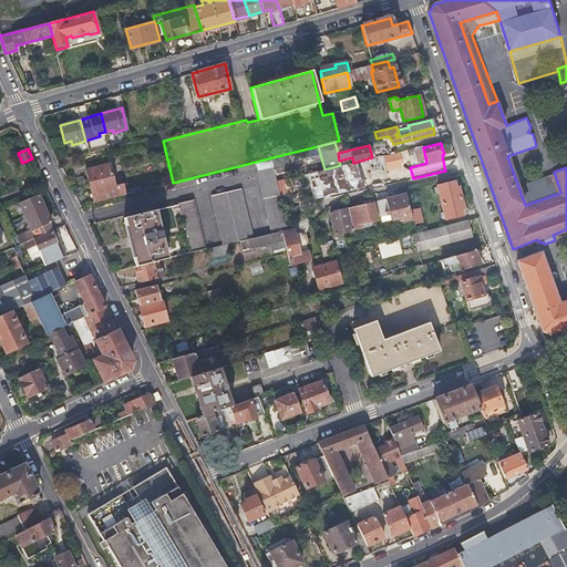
[(277,181),(275,173),(290,169),(286,154),(256,162),(272,234),(281,230),(290,229),(281,195),(280,195),(277,181)]
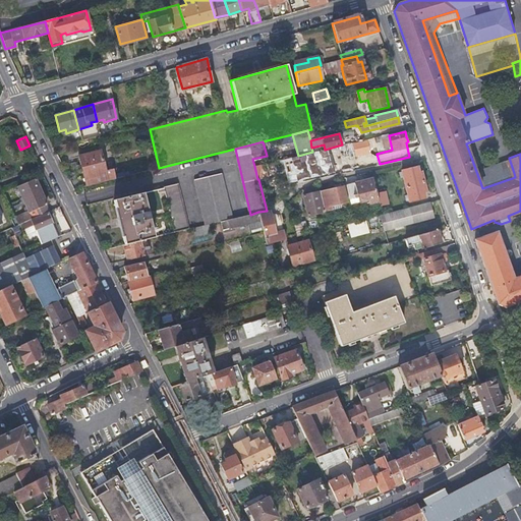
[(77,157),(80,168),(84,179),(85,186),(115,179),(113,169),(106,171),(101,151),(77,157)]
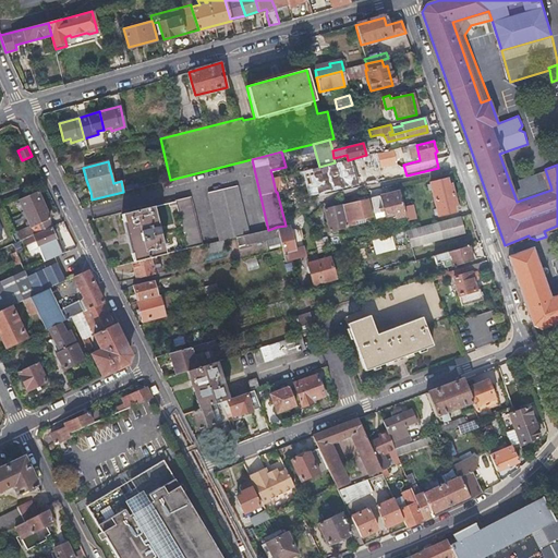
[(286,189),(282,176),(273,178),(276,192),(277,192),(286,189)]
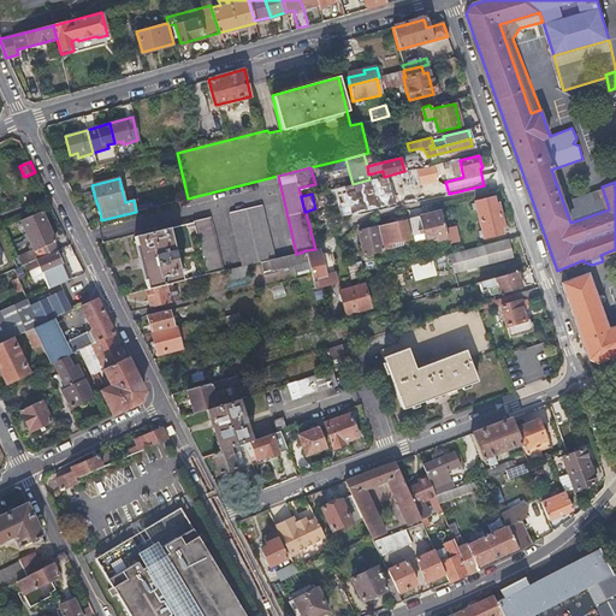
[(498,201),(497,201),(495,202),(493,195),(474,200),(479,219),(502,214),(498,201)]
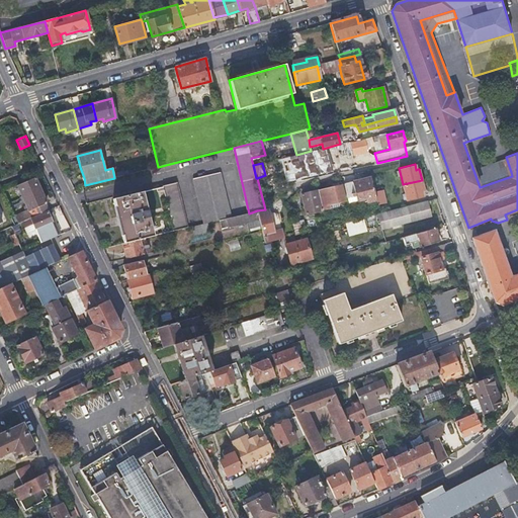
[(203,224),(222,220),(232,218),(221,172),(193,179),(203,224)]
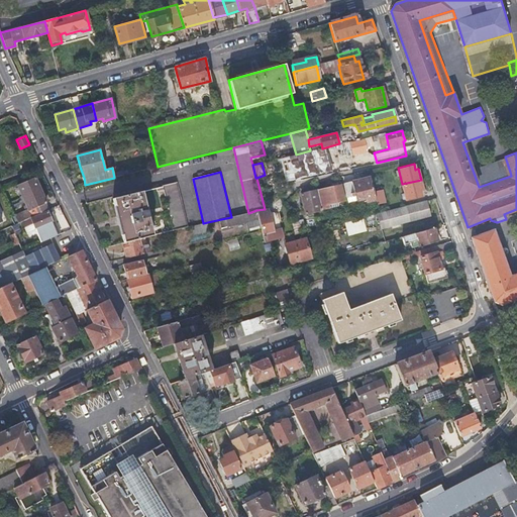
[(510,172),(478,184),(479,187),(511,176),(510,172)]
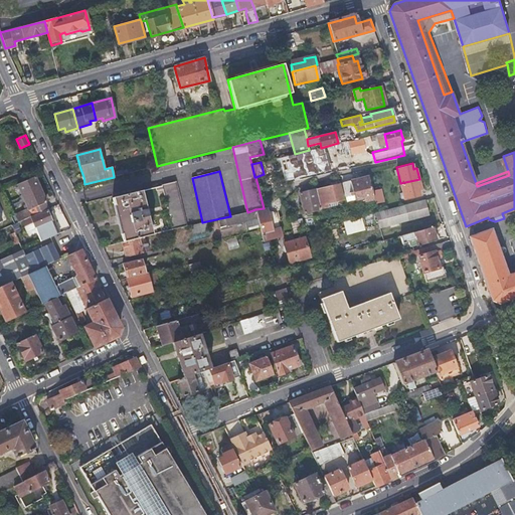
[(19,212),(22,220),(49,208),(35,175),(17,184),(27,208),(19,212)]
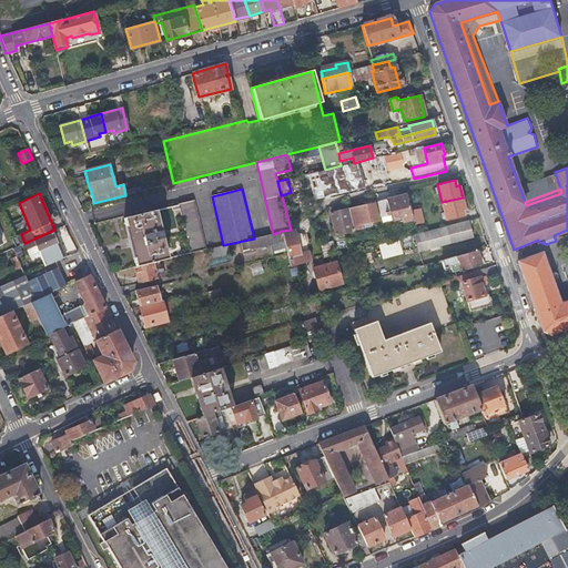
[(414,220),(411,210),(409,202),(407,195),(377,203),(382,217),(392,215),(393,221),(403,219),(403,222),(414,220)]
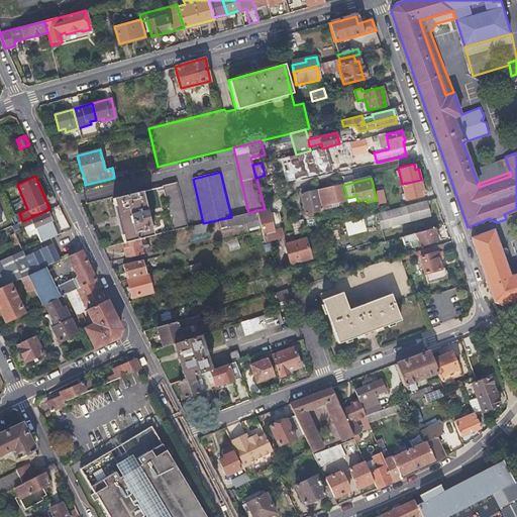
[(374,191),(384,189),(393,186),(391,180),(373,184),(374,191)]
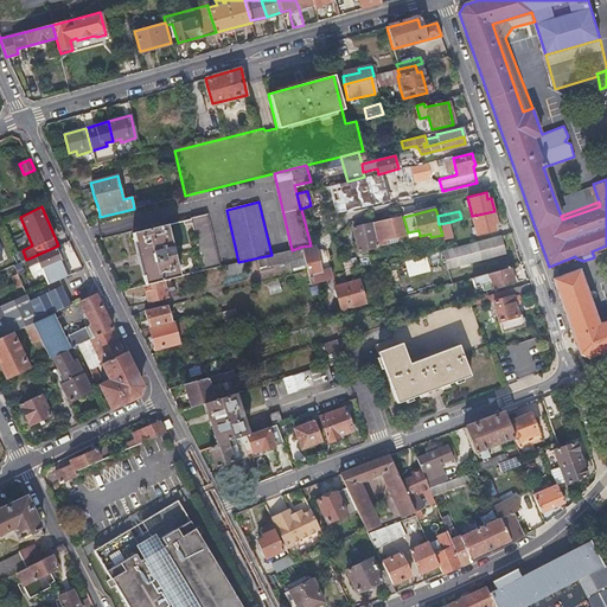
[(494,211),(472,216),(477,234),(496,229),(494,223),(497,223),(494,211)]
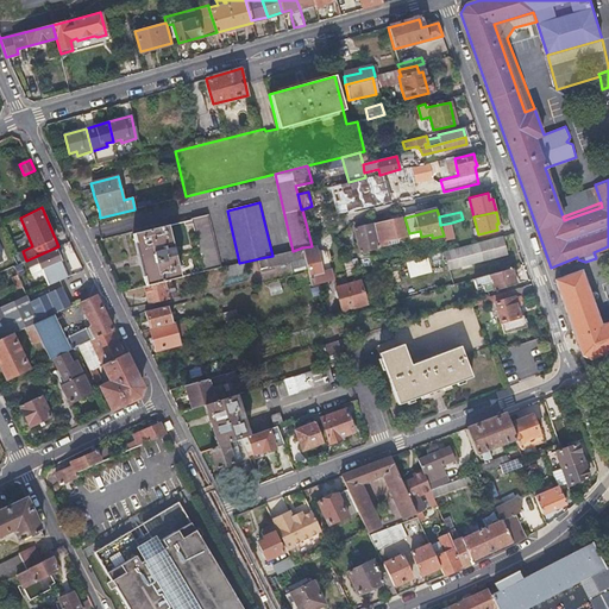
[(220,268),(214,242),(208,214),(190,219),(203,272),(220,268)]
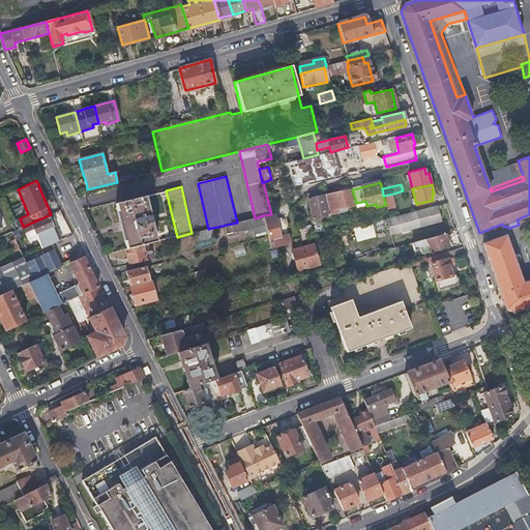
[(350,189),(328,195),(332,211),(354,205),(350,189)]
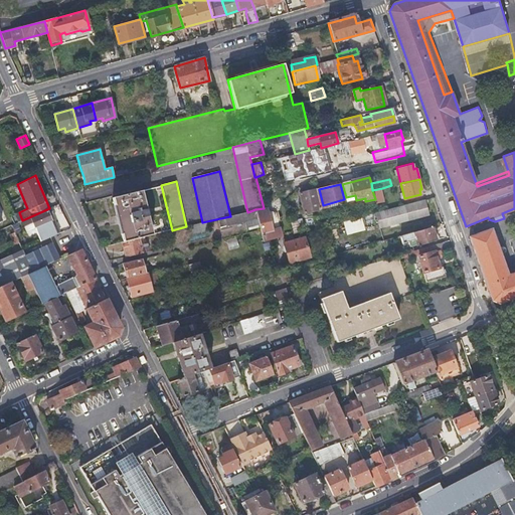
[(316,187),(308,190),(300,192),(305,211),(321,206),(316,187)]
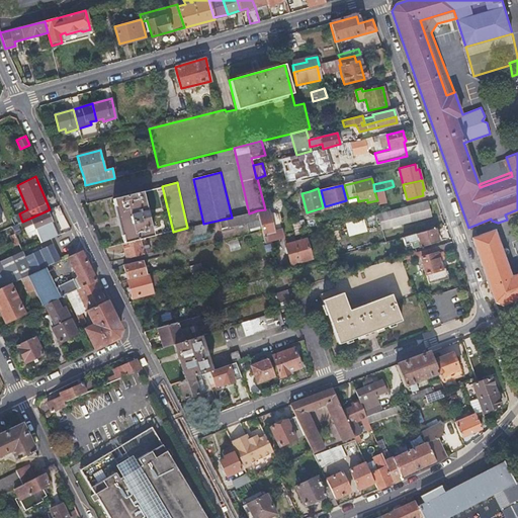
[(384,189),(374,191),(377,200),(378,203),(387,201),(384,189)]
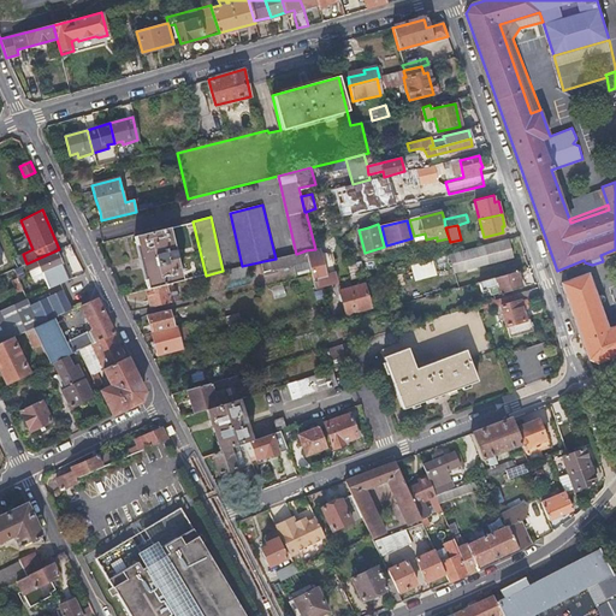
[(134,237),(147,289),(167,284),(182,280),(169,230),(134,237)]
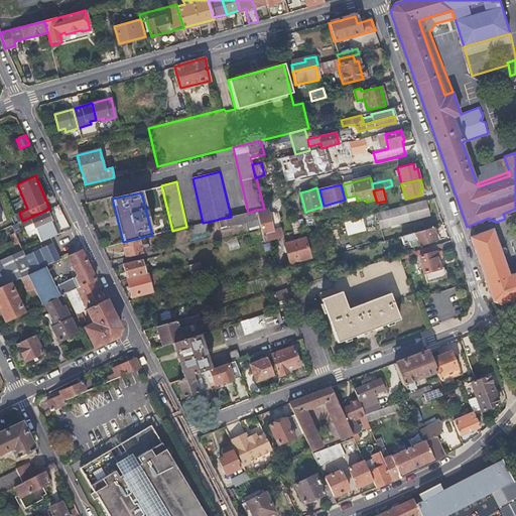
[(377,212),(381,227),(430,213),(427,199),(377,212)]
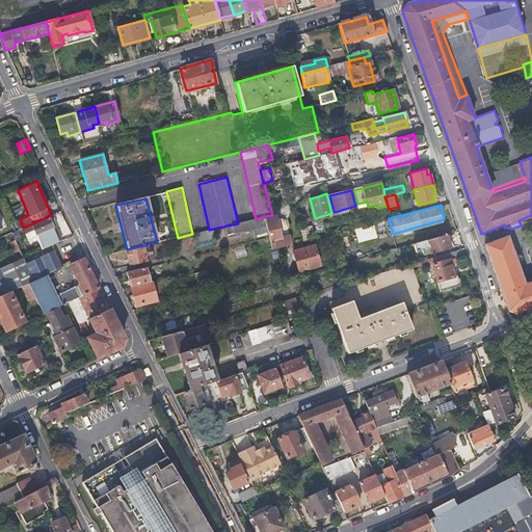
[(272,215),(264,216),(266,222),(273,248),(282,246),(288,244),(292,243),(289,233),(281,235),(274,214),(272,215)]
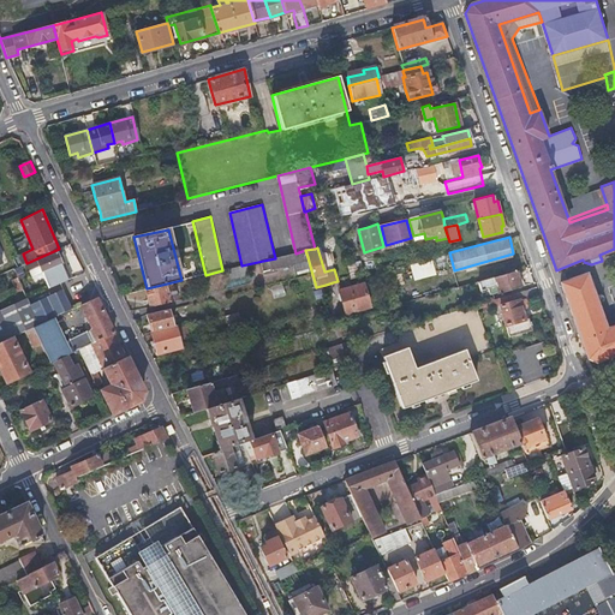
[(59,249),(27,263),(30,270),(40,266),(49,288),(72,279),(59,249)]
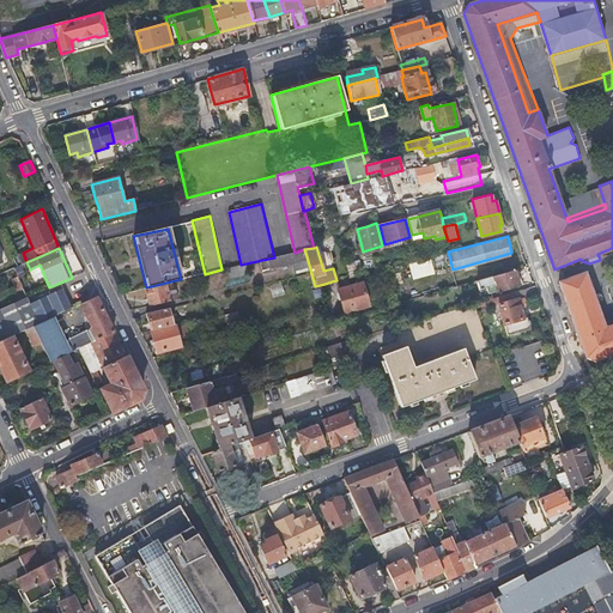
[(307,256),(304,249),(295,253),(274,258),(262,260),(265,273),(295,265),(295,260),(307,256)]
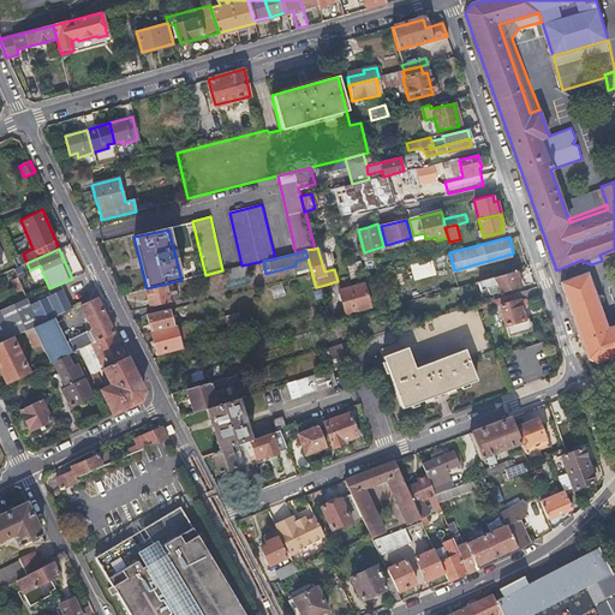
[(352,278),(359,275),(366,274),(362,260),(348,263),(352,278)]
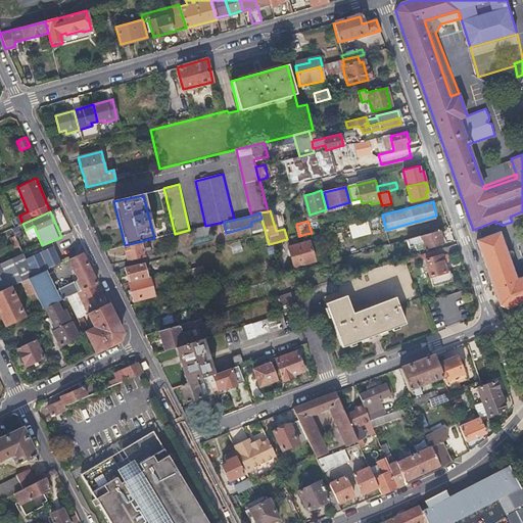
[(17,240),(24,253),(29,251),(17,226),(12,229),(17,240)]
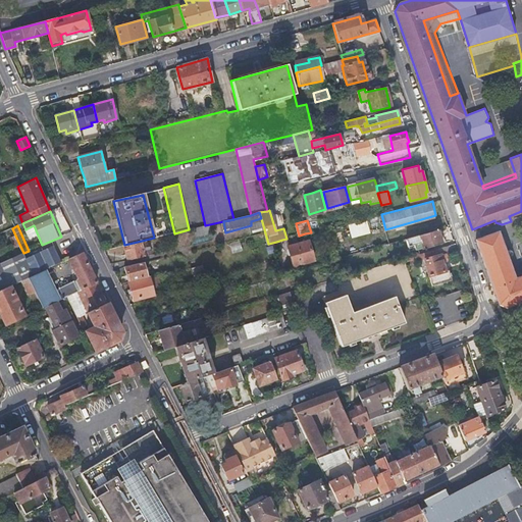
[(6,245),(17,240),(12,228),(1,233),(6,245)]
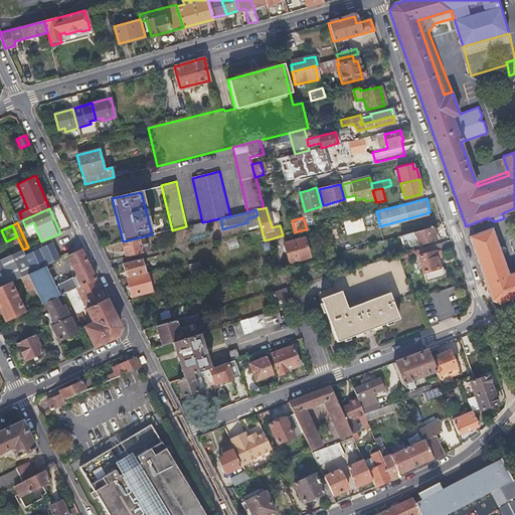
[(433,225),(412,230),(401,233),(403,241),(409,240),(410,244),(416,242),(417,244),(436,239),(433,225)]
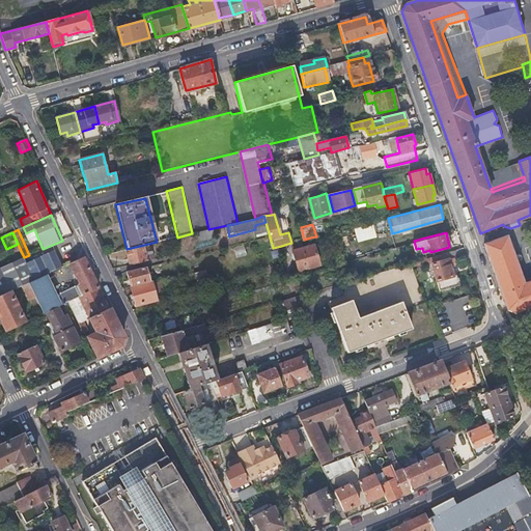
[(506,234),(483,243),(506,308),(515,312),(530,306),(530,278),(524,282),(506,234)]
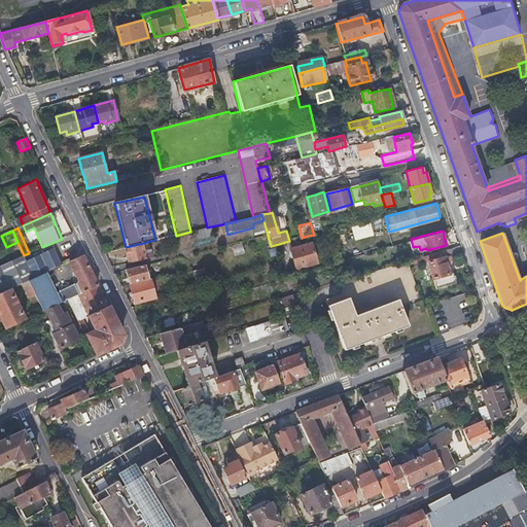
[(287,249),(285,242),(279,244),(280,251),(287,249)]
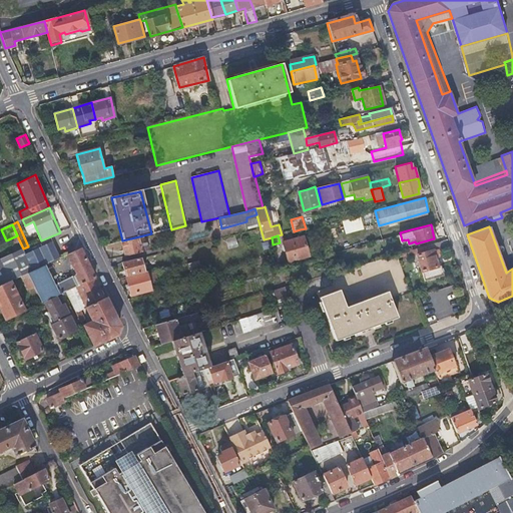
[(289,261),(300,258),(311,254),(305,235),(284,241),(289,261)]
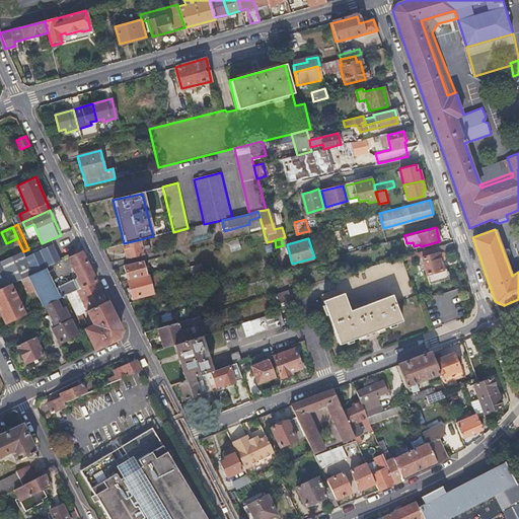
[(141,239),(124,243),(123,243),(127,258),(144,255),(141,239)]
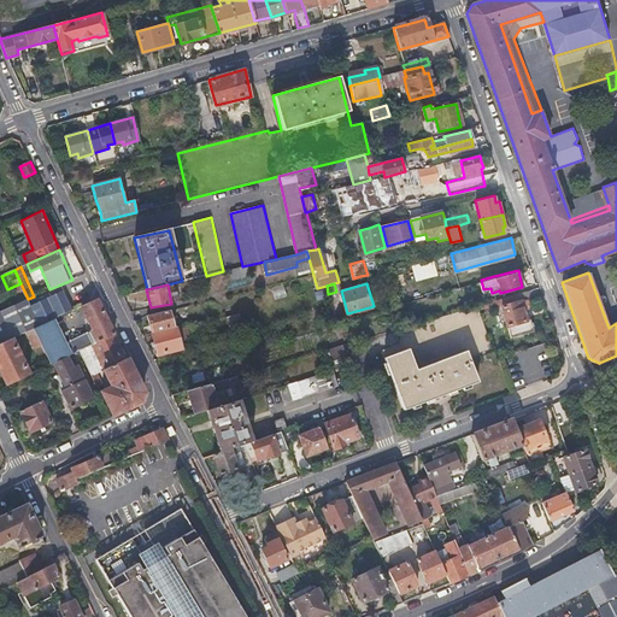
[(530,289),(519,293),(522,300),(527,299),(528,299),(533,298),(530,289)]
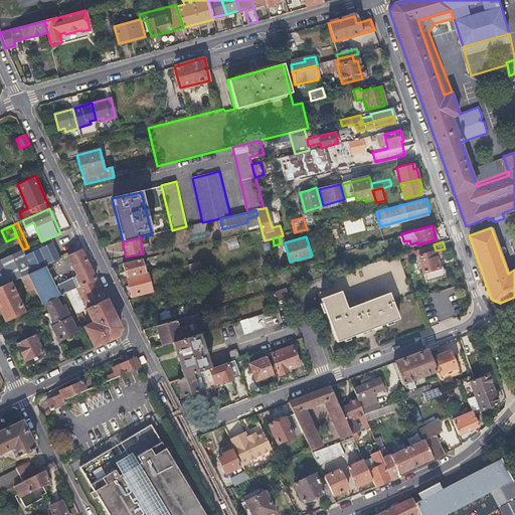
[(0,260),(0,287),(11,282),(22,277),(27,275),(43,267),(60,259),(52,243),(25,255),(23,249),(0,260)]
